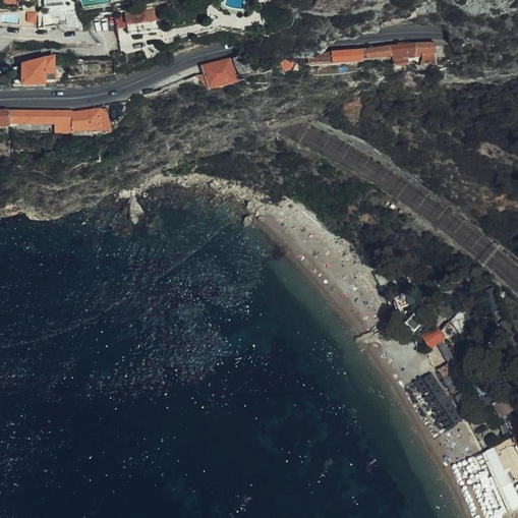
[(158,3),(125,7),(127,23),(128,32),(162,27),(158,3)]
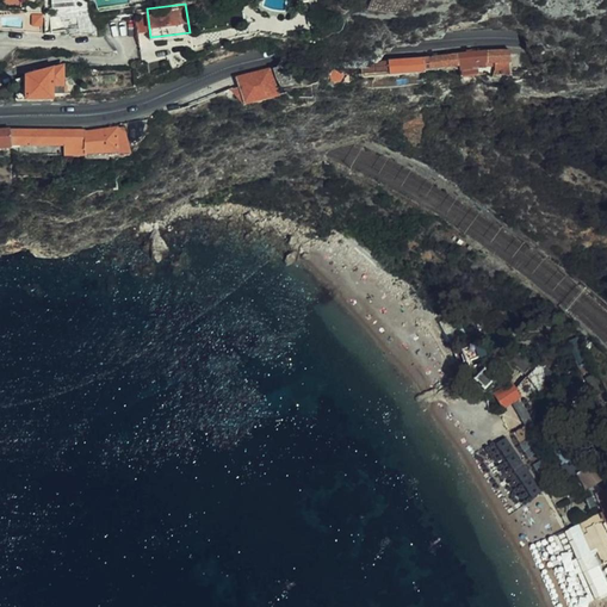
[(147,8),(135,10),(137,29),(149,28),(147,8)]
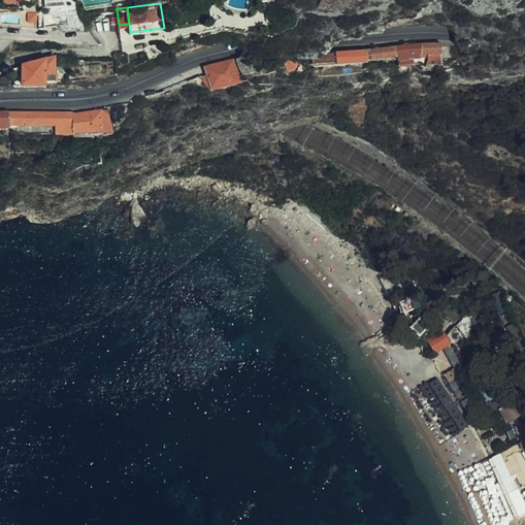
[(18,26),(36,27),(35,11),(17,12),(18,26)]
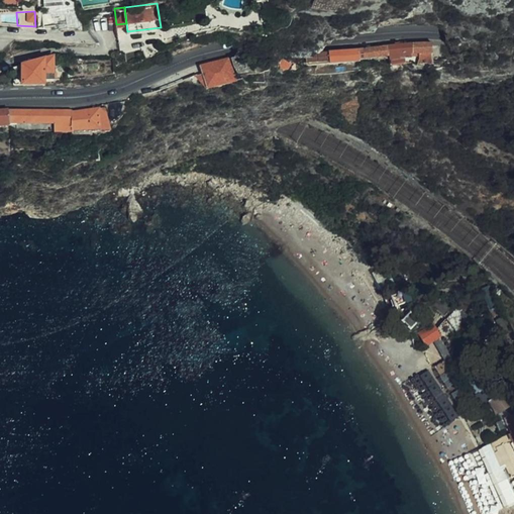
[(409,41),(409,54),(416,54),(416,59),(414,64),(430,64),(430,61),(439,61),(438,44),(430,44),(429,40),(419,41),(409,41)]
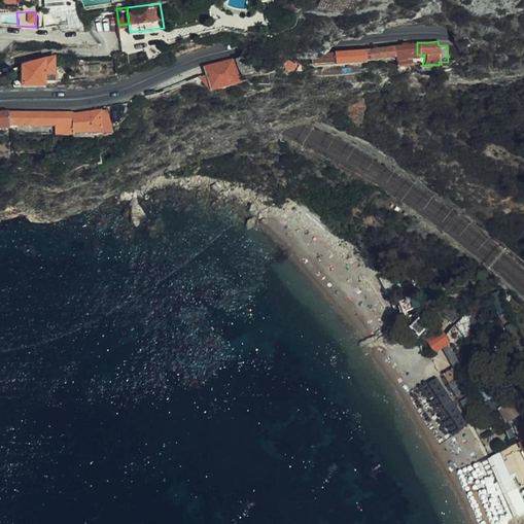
[(412,58),(417,58),(417,55),(417,42),(411,43),(392,45),(393,56),(412,55),(412,58)]
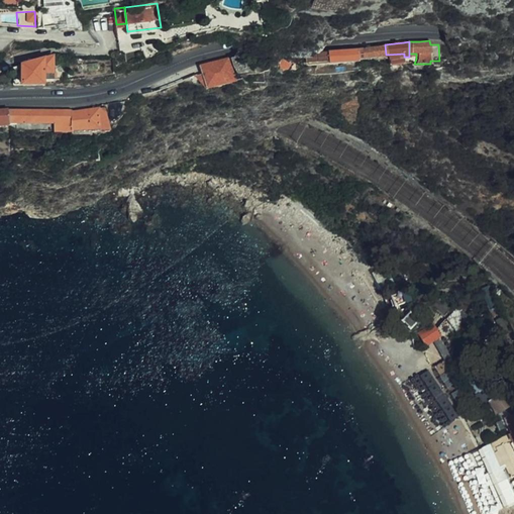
[(356,59),(386,55),(385,44),(355,47),(356,59)]
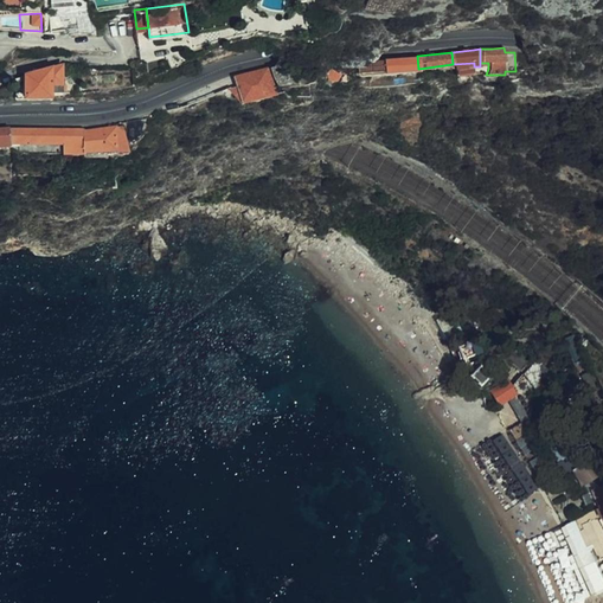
[(364,74),(418,71),(418,69),(417,56),(387,58),(369,59),(363,63),(364,74)]
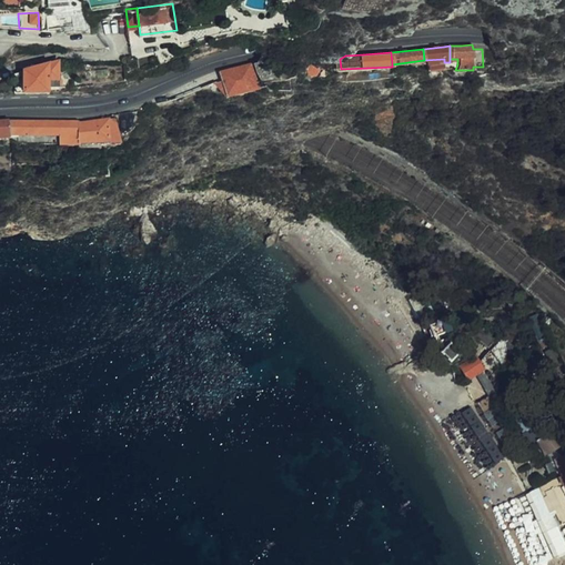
[(14,91),(49,91),(50,78),(59,78),(60,59),(58,59),(34,66),(14,73),(14,91)]
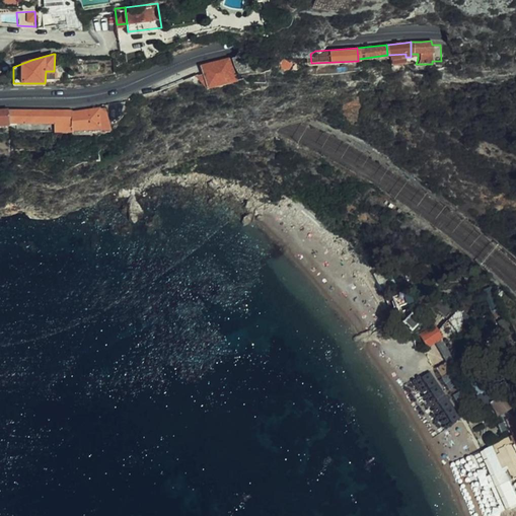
[(205,88),(233,81),(226,57),(200,64),(202,73),(190,76),(191,81),(198,79),(205,88)]
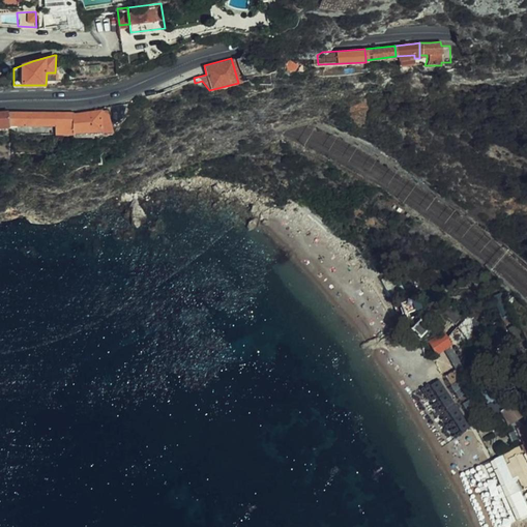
[(0,127),(9,127),(9,124),(8,112),(0,112),(0,127)]
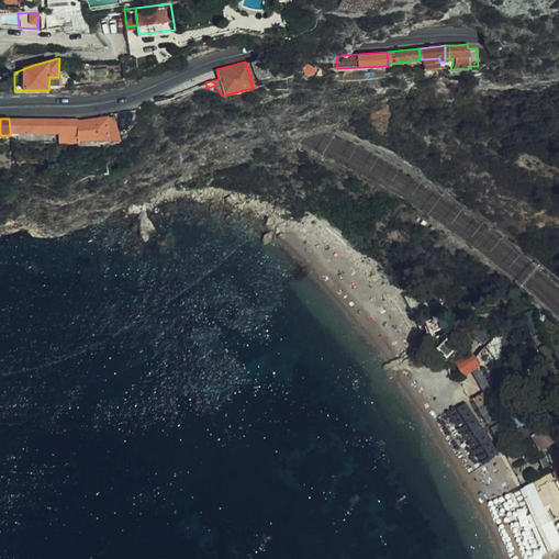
[(78,121),(78,119),(20,119),(9,119),(10,132),(11,132),(59,133),(59,140),(59,143),(78,143),(79,140),(110,138),(109,119),(78,121)]
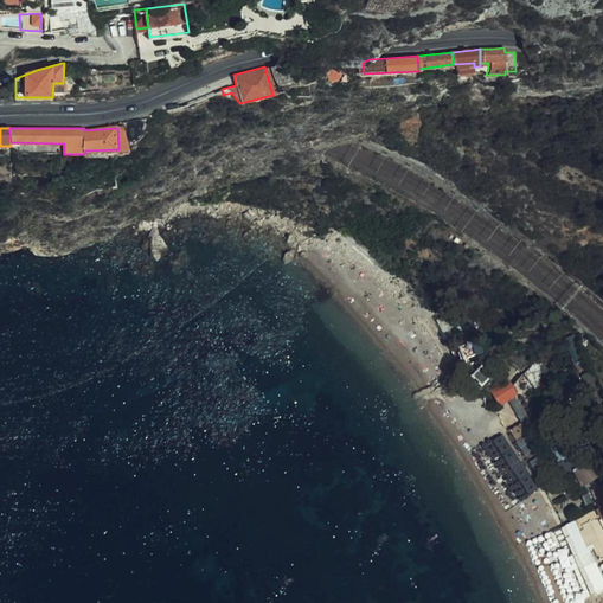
[(122,128),(117,128),(119,149),(127,148),(122,128)]
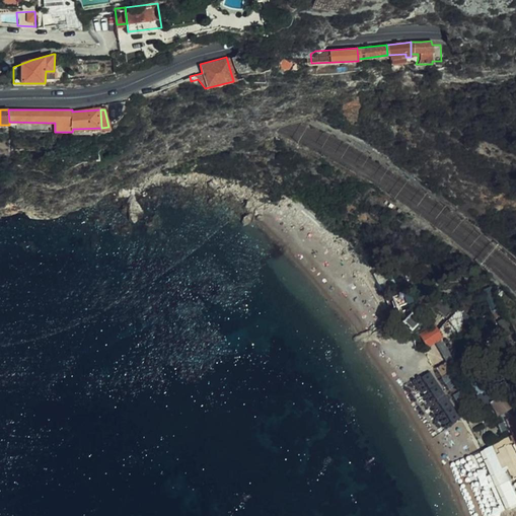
[(55,123),(10,122),(16,131),(53,131),(53,129),(55,129),(55,123)]
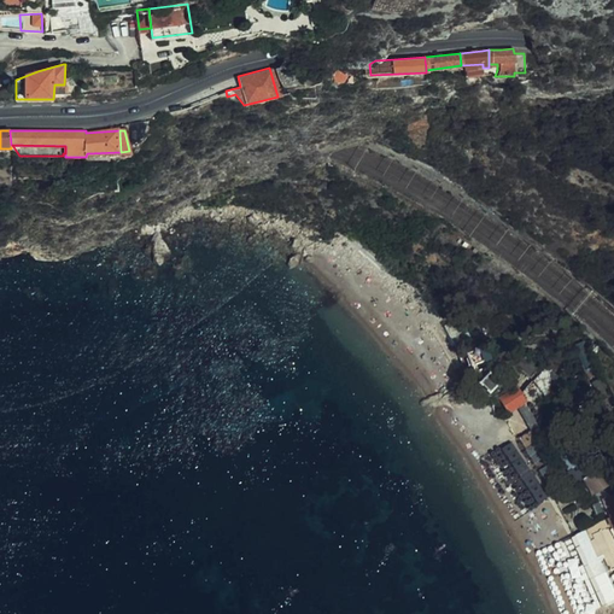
[(467,362),(487,357),(486,355),(483,344),(465,349),(467,362)]
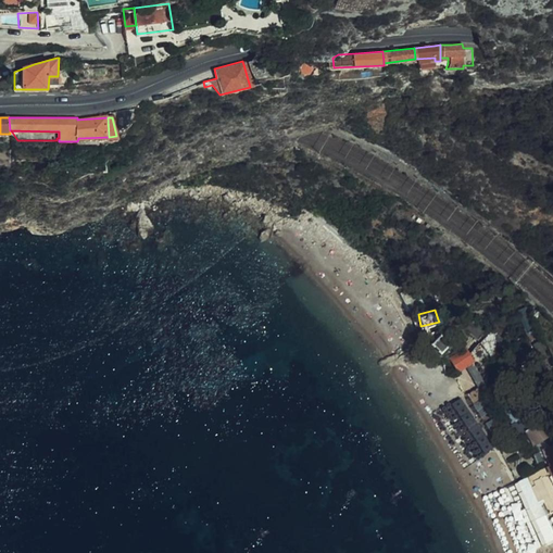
[(481,312),(479,311),(463,326),(474,339),(491,324),(481,312)]
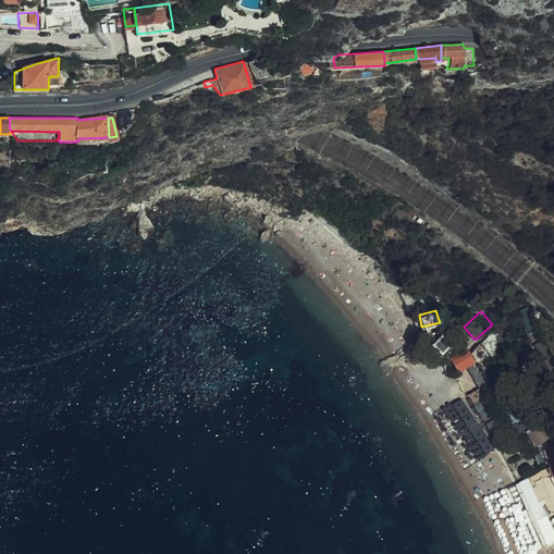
[(453,314),(441,319),(445,330),(451,328),(458,335),(462,332),(455,327),(458,325),(453,314)]
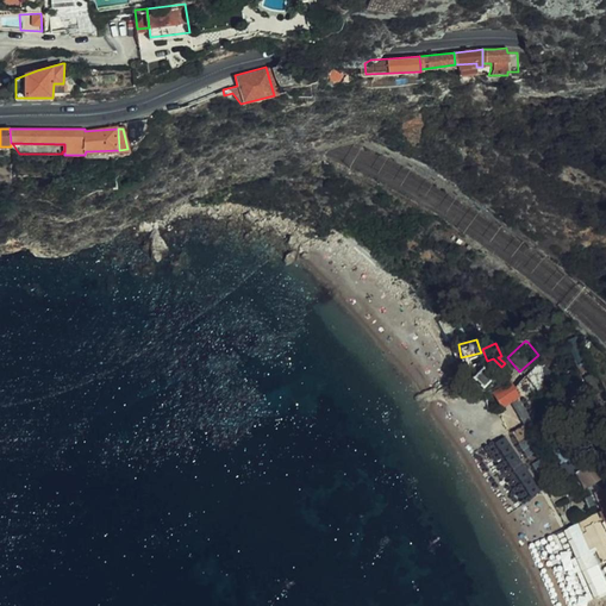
[(478,366),(469,375),(479,385),(487,375),(478,366)]
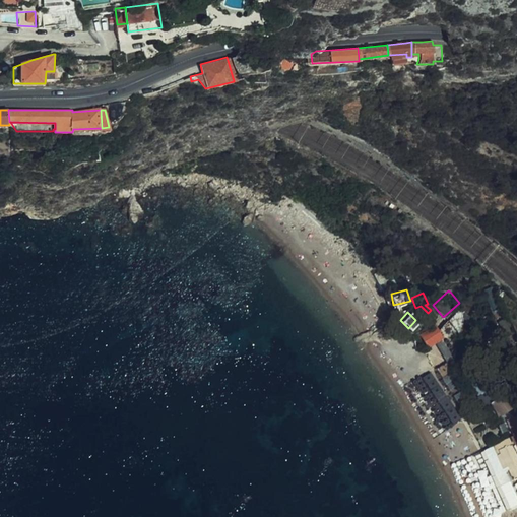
[(442,337),(438,330),(434,325),(418,335),(426,346),(434,341),(442,337)]
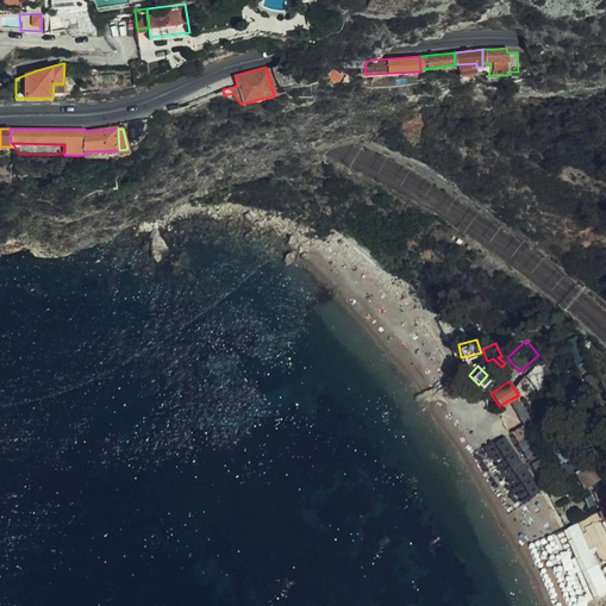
[(483,392),(453,399),(456,414),(486,408),(483,392)]
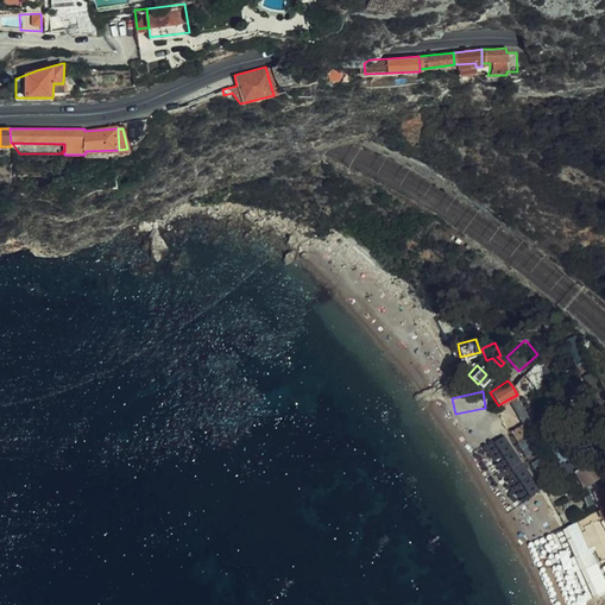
[(531,418),(528,413),(517,395),(508,399),(518,420),(506,428),(512,439),(535,424),(531,418)]
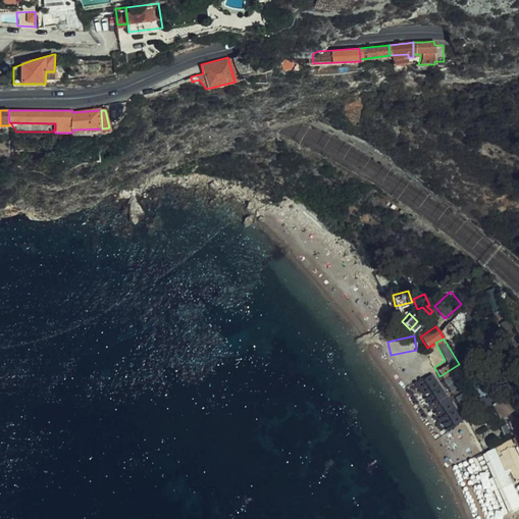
[(473,349),(466,353),(487,388),(495,384),(473,349)]
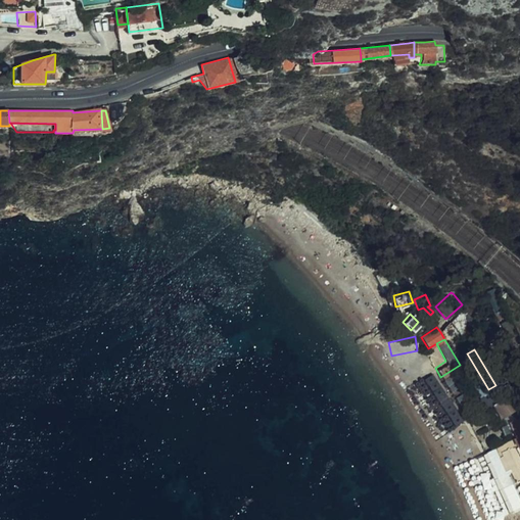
[(467,353),(457,360),(460,365),(469,380),(477,395),(488,389),(467,353)]
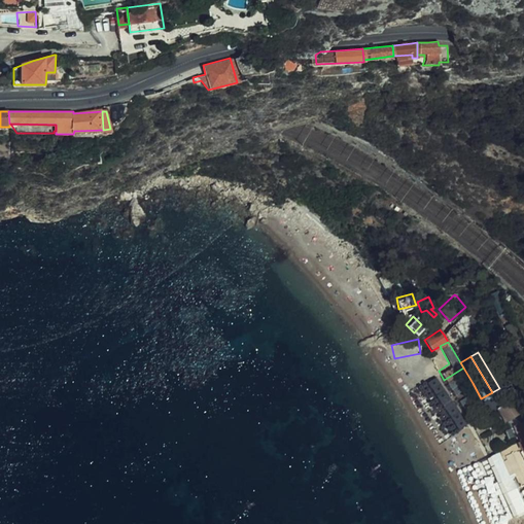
[(500,403),(507,399),(504,394),(497,398),(500,403)]
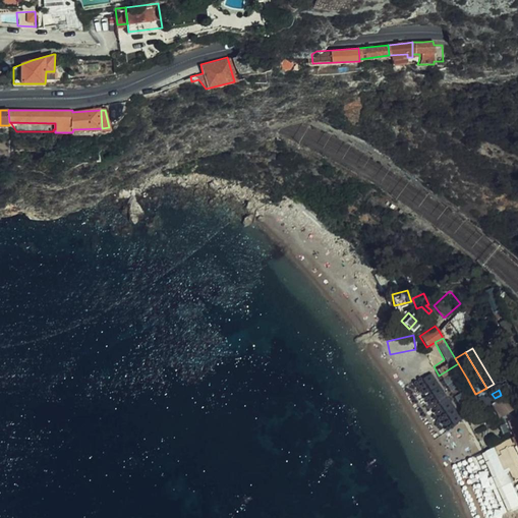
[(487,402),(495,398),(492,394),(478,401),(481,406),(487,402)]
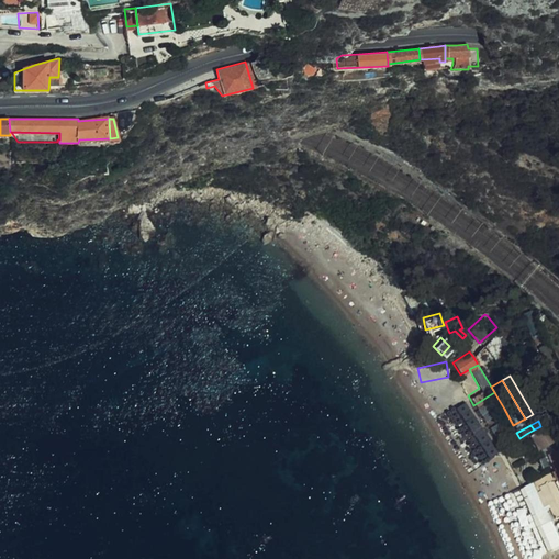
[(547,438),(540,426),(534,429),(526,434),(529,440),(532,438),(538,448),(546,444),(544,439),(547,438)]
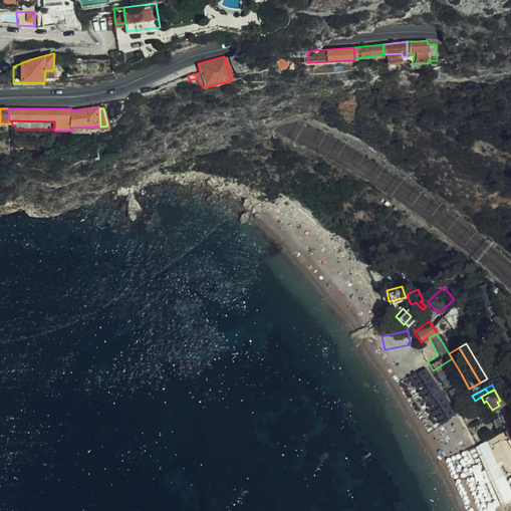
[(475,401),(478,406),(484,403),(481,397),(475,401)]
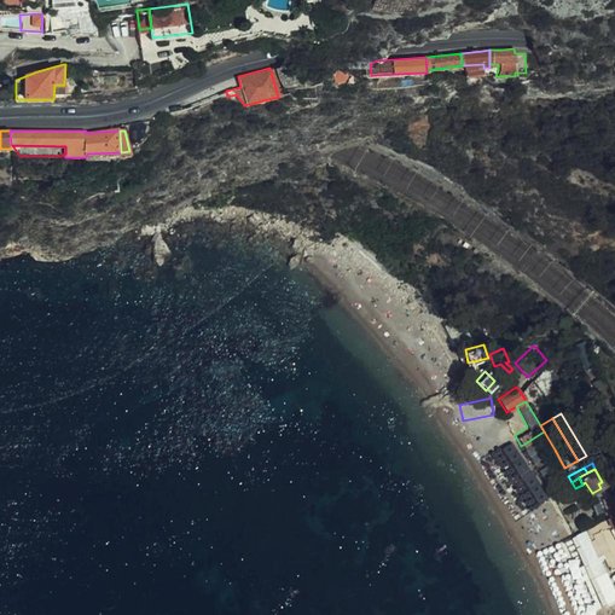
[(611,528),(614,526),(614,492),(601,498),(608,515),(599,518),(611,528)]
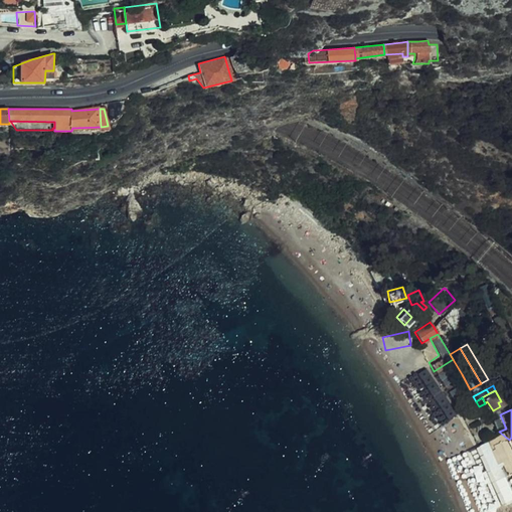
[(511,446),(509,440),(499,432),(494,435),(496,440),(489,444),(491,448),(489,451),(487,455),(490,464),(499,460),(506,475),(511,471),(511,446)]
